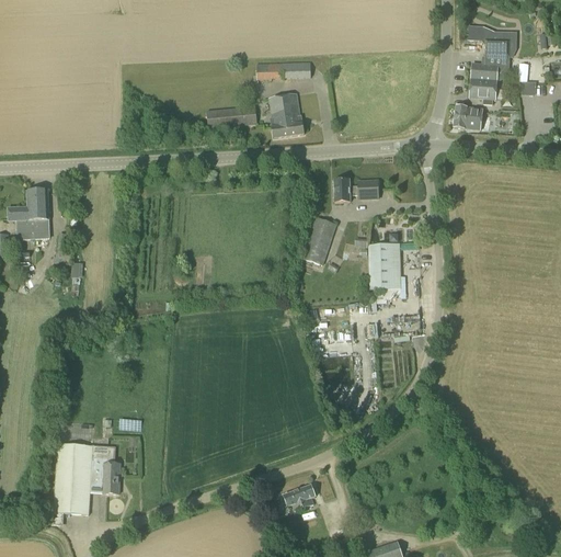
[(480,36),(480,22),(466,22),(466,36),(480,36)]
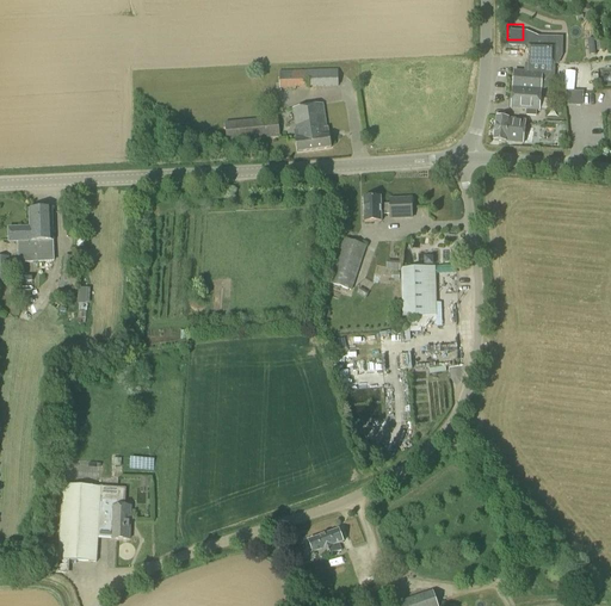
[(553,60),(553,42),(528,41),(528,60),(529,60),(529,67),(513,67),(511,105),(526,106),(525,111),(536,112),(537,107),(539,107),(542,80),(544,81),(545,60),(553,60)]
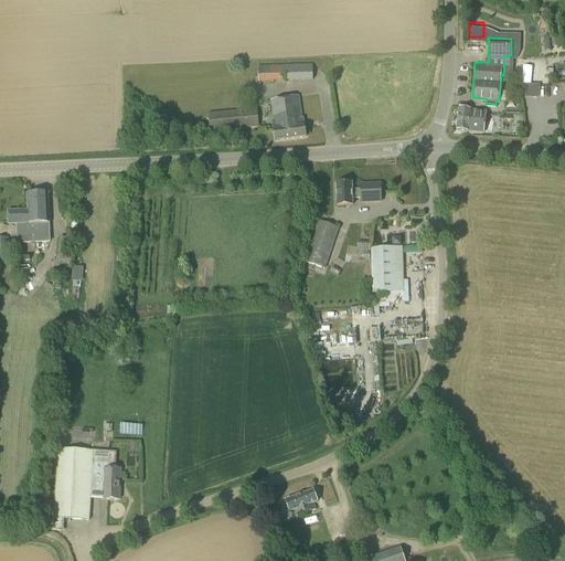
[(258,78),(274,78),(274,77),(313,76),(312,61),(258,62),(258,78)]
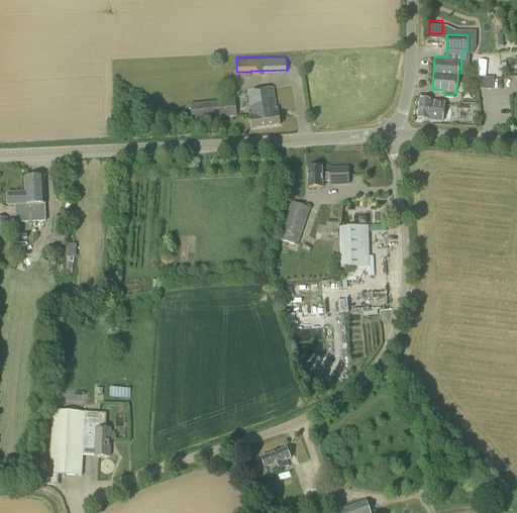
[(497,71),(497,62),(489,62),(488,71),(497,71)]
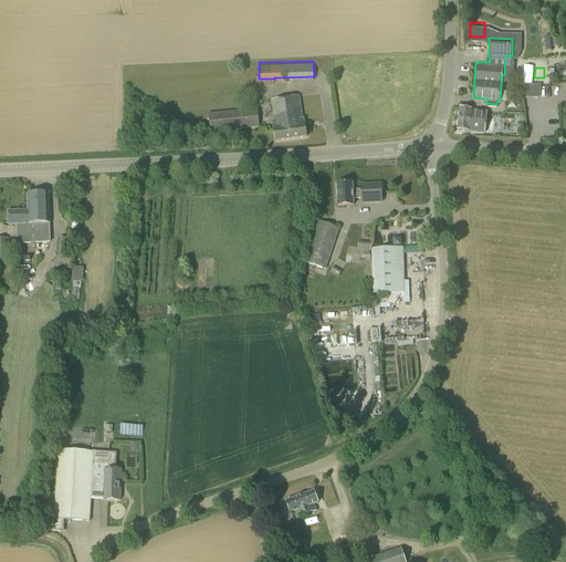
[(524,89),(525,80),(507,79),(506,85),(516,86),(516,89),(524,89)]
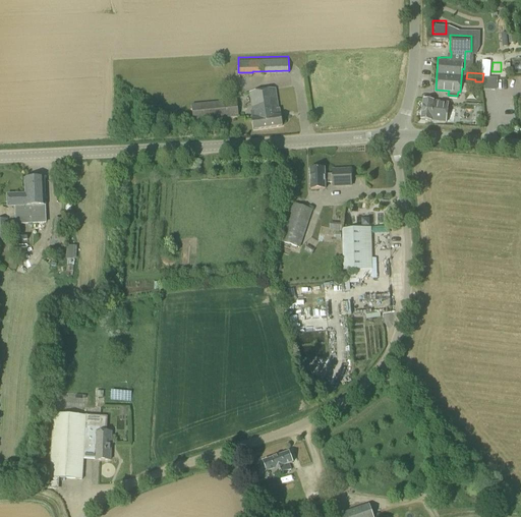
[(494,131),(493,79),(484,79),(485,131),(494,131)]
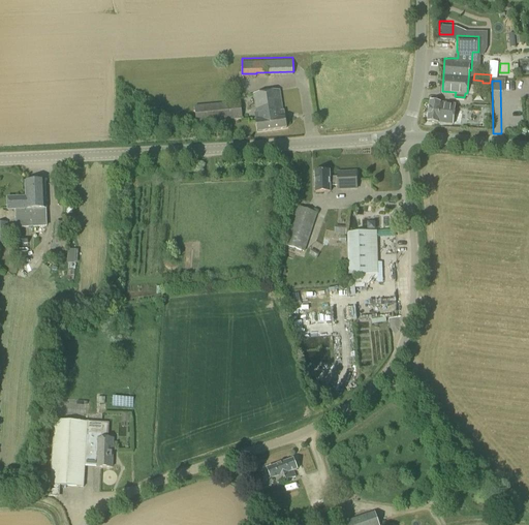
[(283,109),(280,88),(254,92),(258,119),(256,120),(258,130),(287,126),(285,116),(284,116),(283,109)]
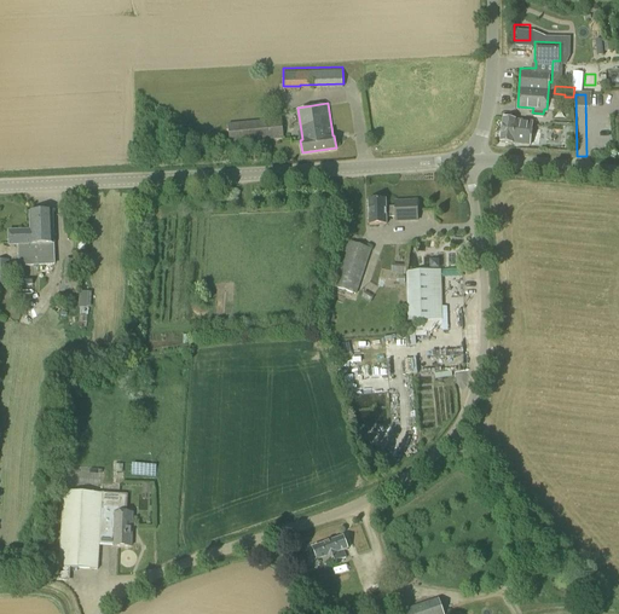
[(533,119),(502,114),(499,139),(531,143),(533,119)]
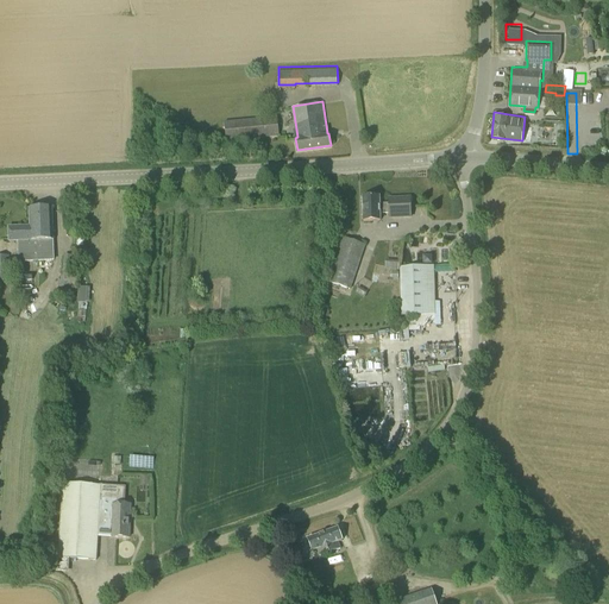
[(226,139),(280,133),(277,114),(225,120),(226,139)]
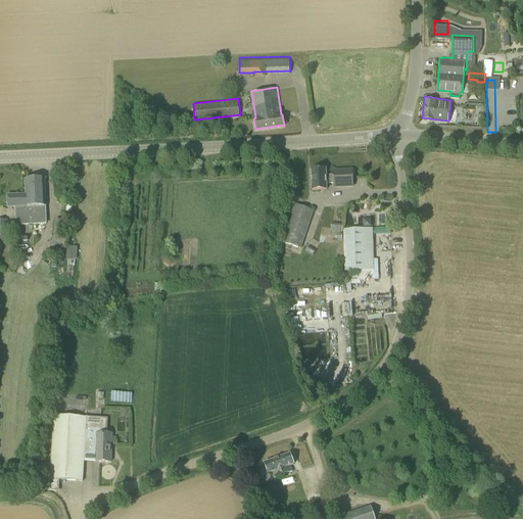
[(326,172),(325,166),(312,167),(312,188),(326,187),(326,180),(334,180),(334,184),(352,183),(352,167),(334,168),(334,172),(326,172)]
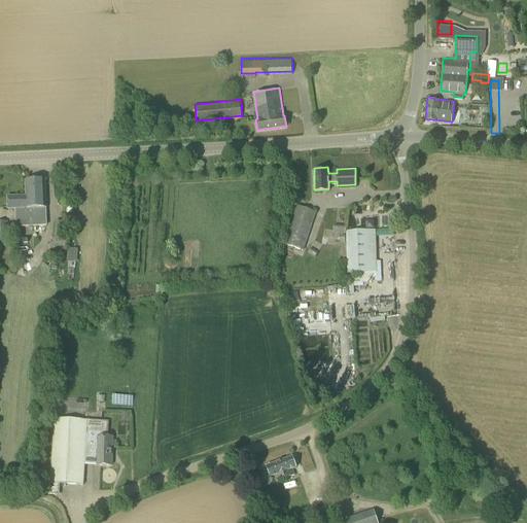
[(6,206),(15,206),(46,204),(45,176),(25,177),(25,192),(6,193),(6,206)]
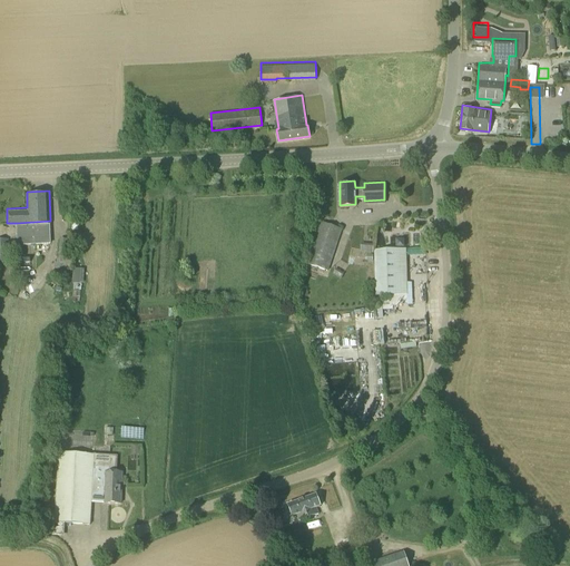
[(328,267),(342,226),(322,220),(307,261),(328,267)]
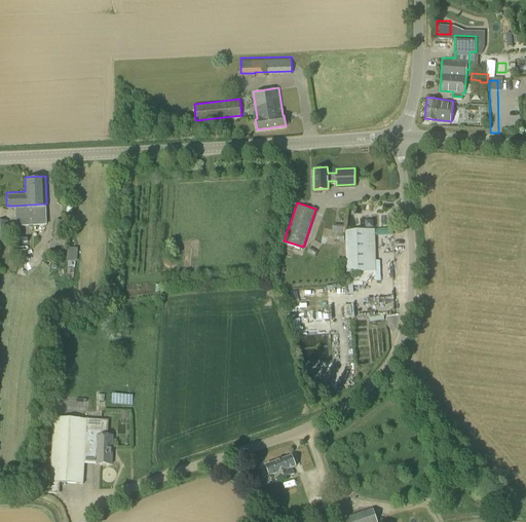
[(46,203),(15,206),(15,223),(47,222),(46,203)]
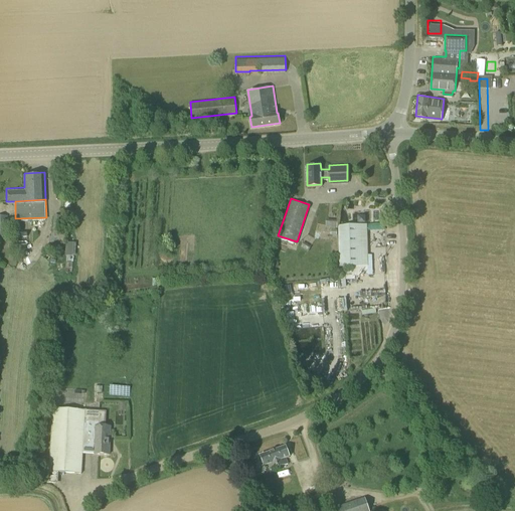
[(0,233),(8,233),(7,213),(0,213),(0,233)]
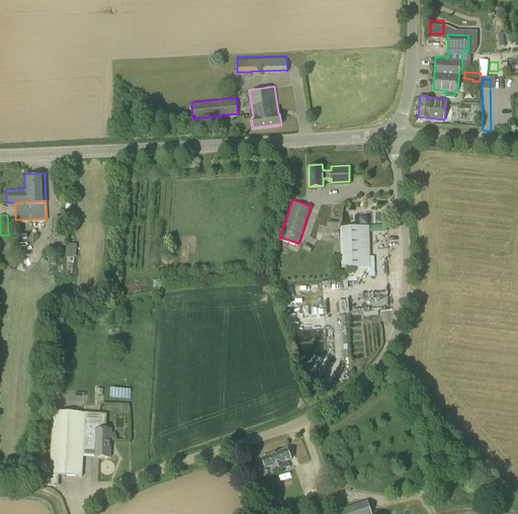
[(342,264),(369,264),(368,224),(340,224),(342,264)]
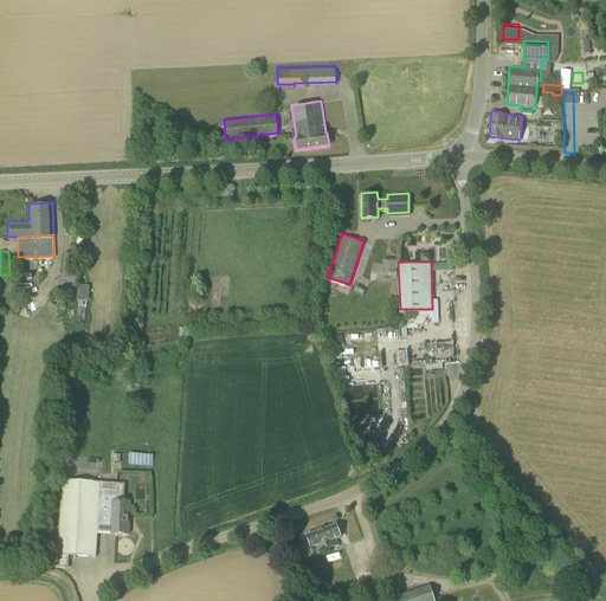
[(362,293),(366,286),(356,282),(353,288),(362,293)]
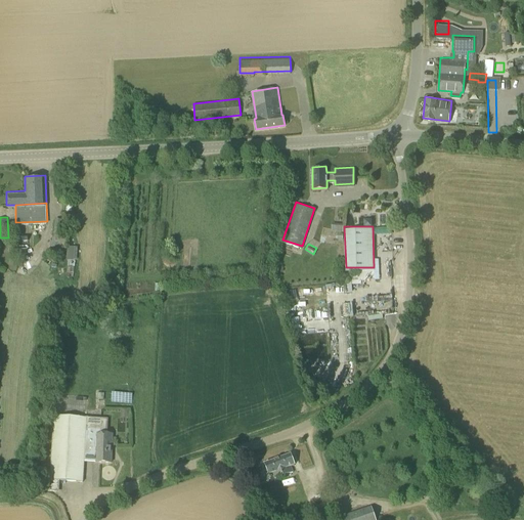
[(391,325),(389,310),(383,311),(386,326),(391,325)]
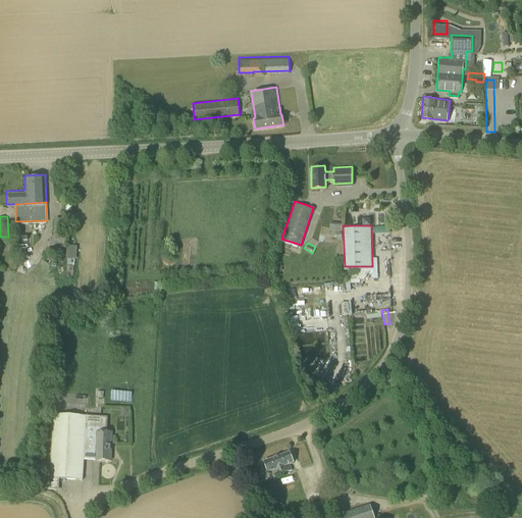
[(107,428),(107,414),(85,413),(86,393),(56,392),(55,411),(54,411),(50,475),(83,477),(84,455),(95,456),(95,457),(111,458),(112,429),(107,428)]
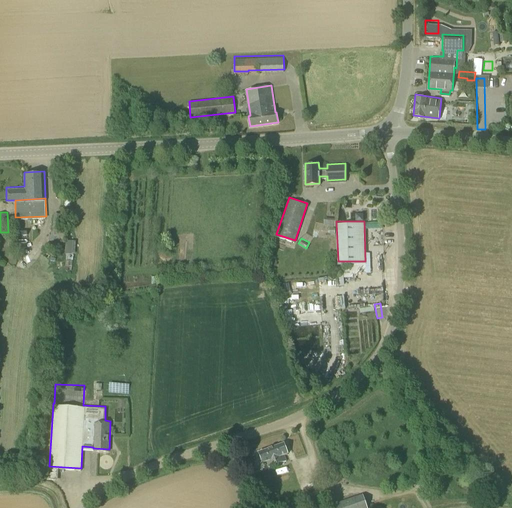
[(268,465),(286,458),(284,453),(288,451),(284,441),(258,450),(262,461),(266,460),(268,465)]
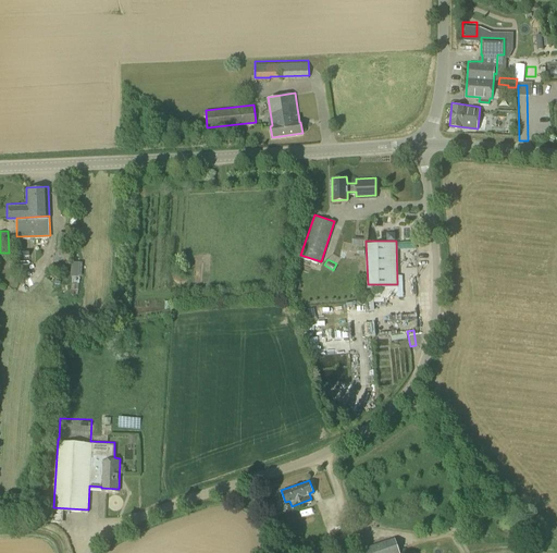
[(336,550),(353,543),(347,529),(331,536),(336,550)]
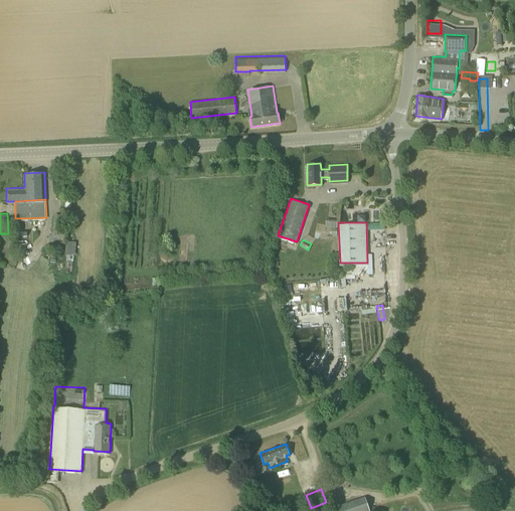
[(339,510),(370,510),(365,495),(337,505),(339,510)]
